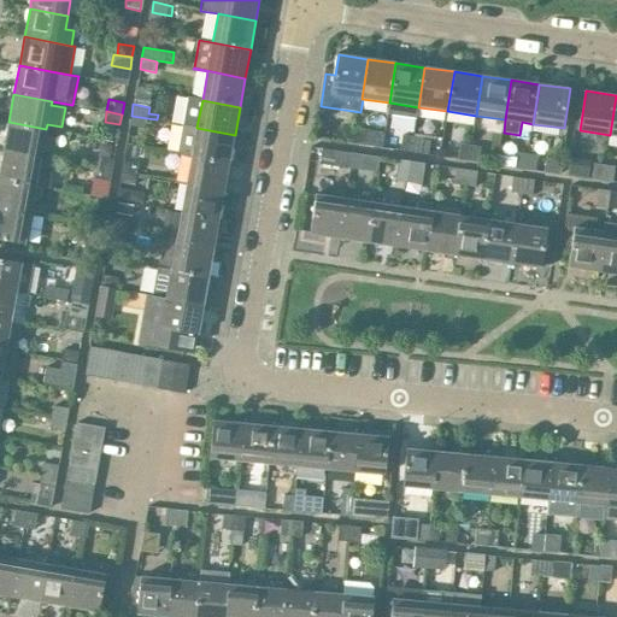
[(147,118),(131,116),(129,127),(145,129),(147,118)]
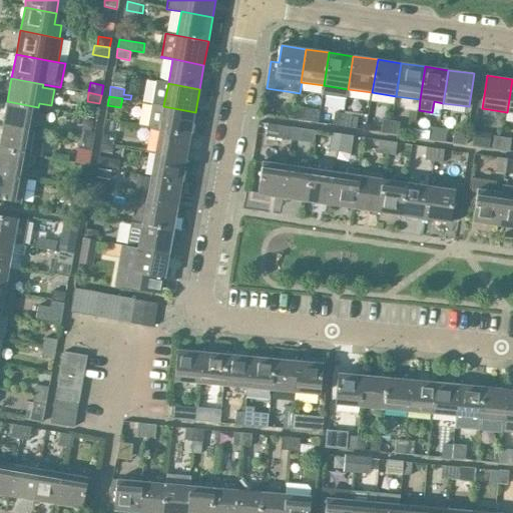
[(7,101),(3,125),(34,131),(38,107),(7,101)]
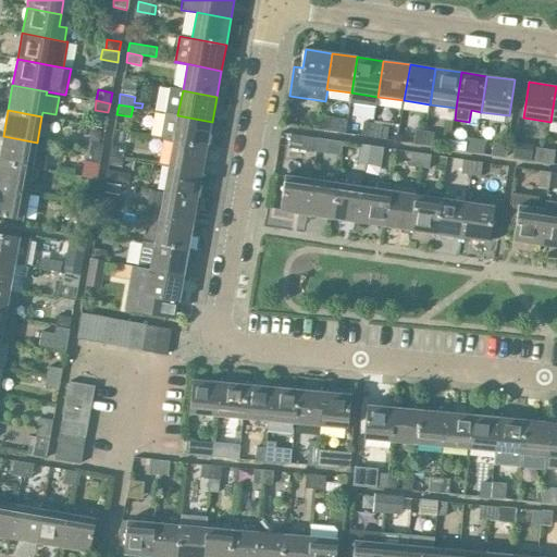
[(207,148),(212,122),(177,115),(177,114),(163,112),(159,139),(173,141),(207,148)]
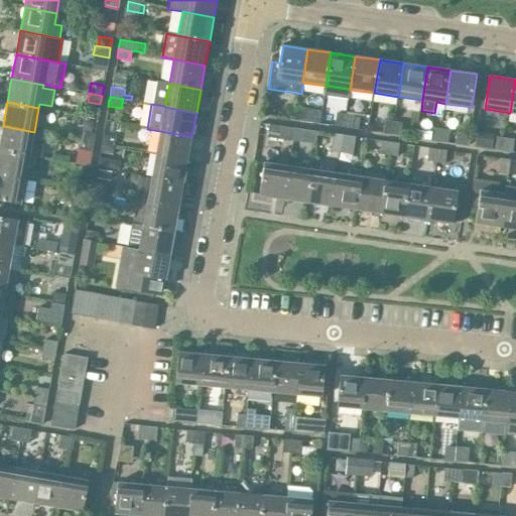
[(296,121),(298,107),(288,106),(286,119),(296,121)]
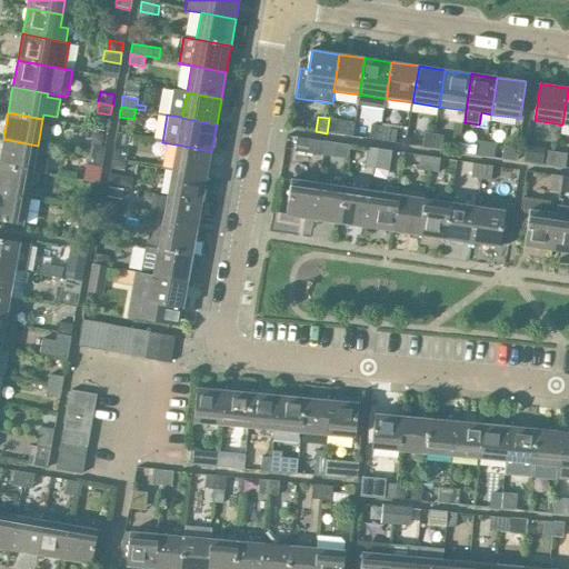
[(338,119),(329,118),(327,133),(336,135),(338,119)]
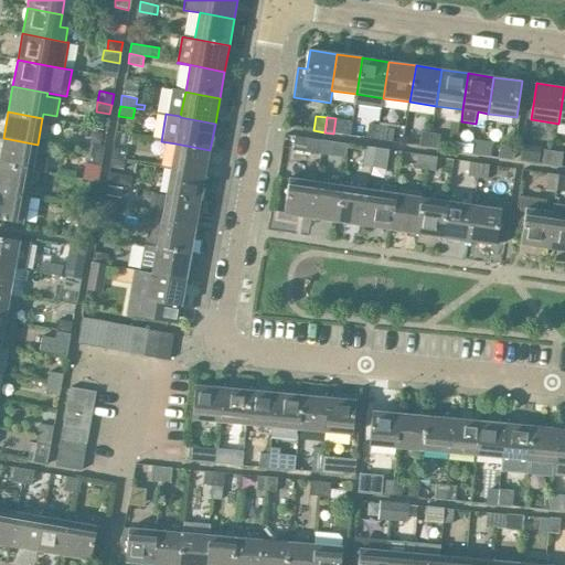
[(376,140),(379,125),(368,124),(365,138),(376,140)]
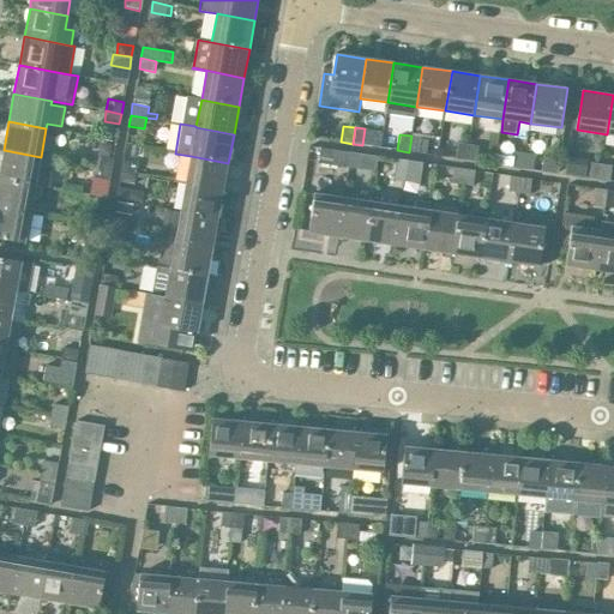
[(421,137),(411,136),(409,152),(419,154),(421,137)]
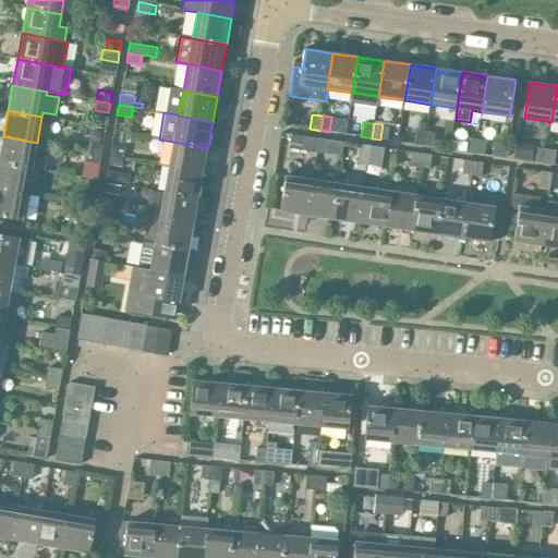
[(424,146),(427,132),(414,130),(413,144),(424,146)]
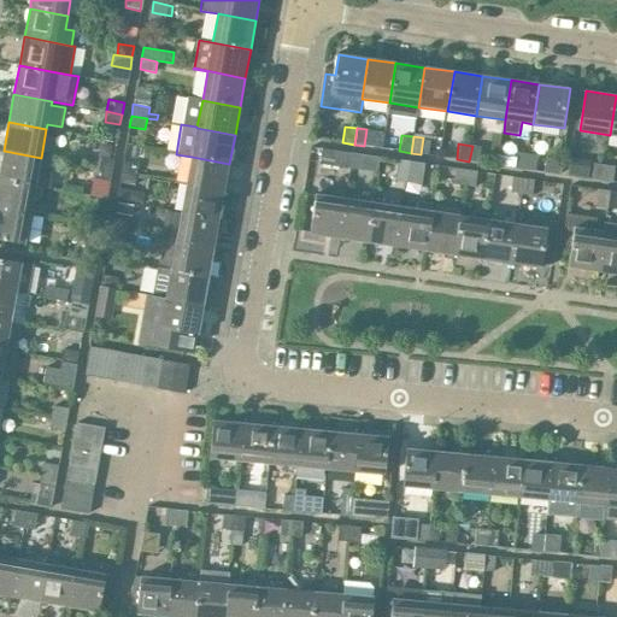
[(481,146),(472,146),(469,162),(479,163),(481,146)]
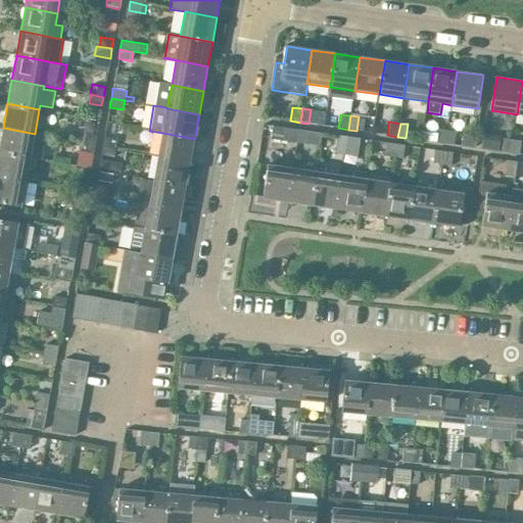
[(297,143),(299,130),(273,126),(271,139),(297,143)]
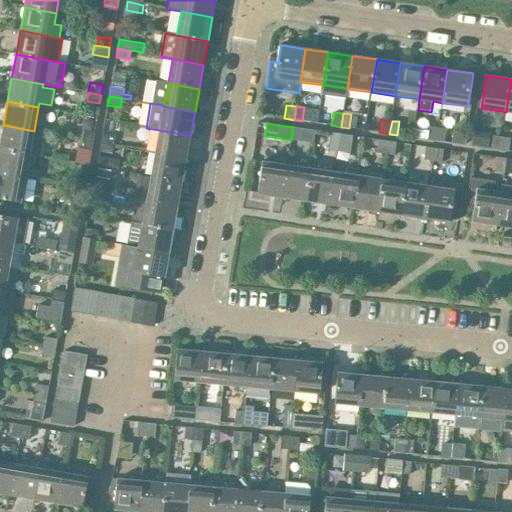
[(3,125),(0,138),(0,148),(37,156),(39,145),(31,143),(34,131),(3,125)]
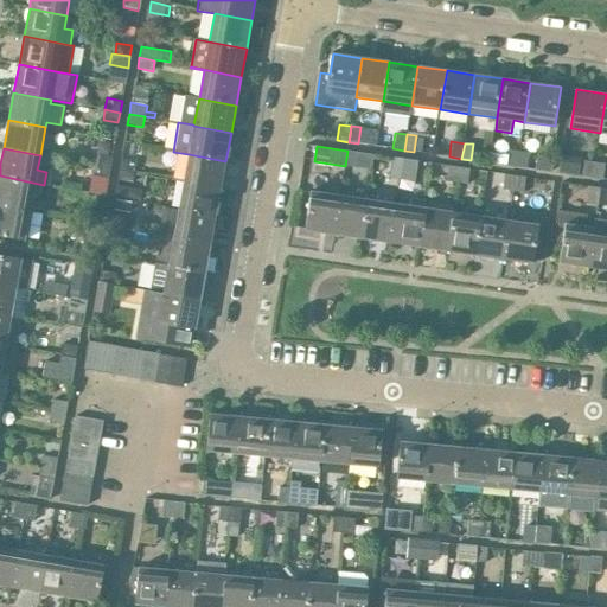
[(517,167),(519,151),(508,149),(505,165),(517,167)]
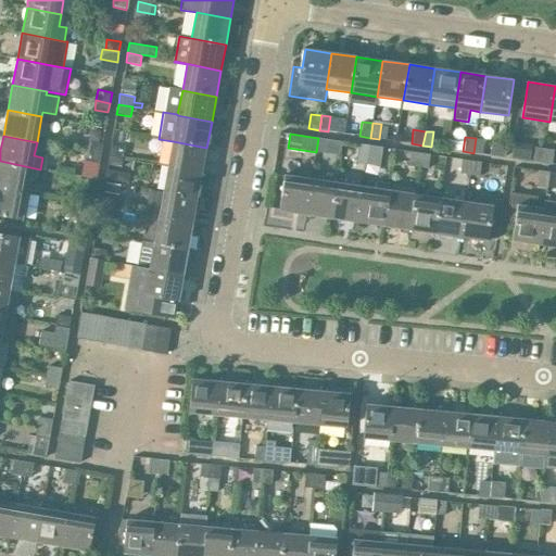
[(327,139),(318,138),(316,152),(325,153),(327,139)]
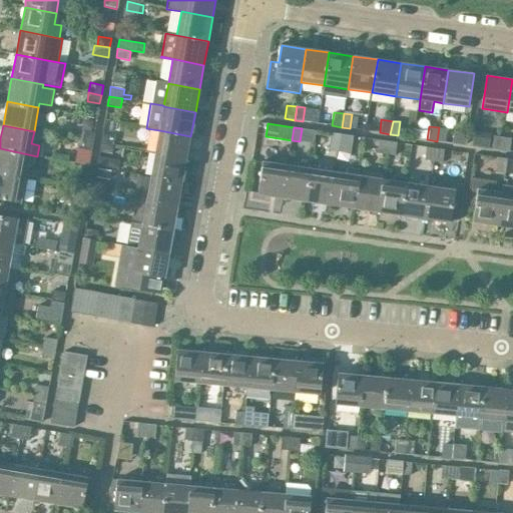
[(447,128),(439,127),(437,141),(445,142),(447,128)]
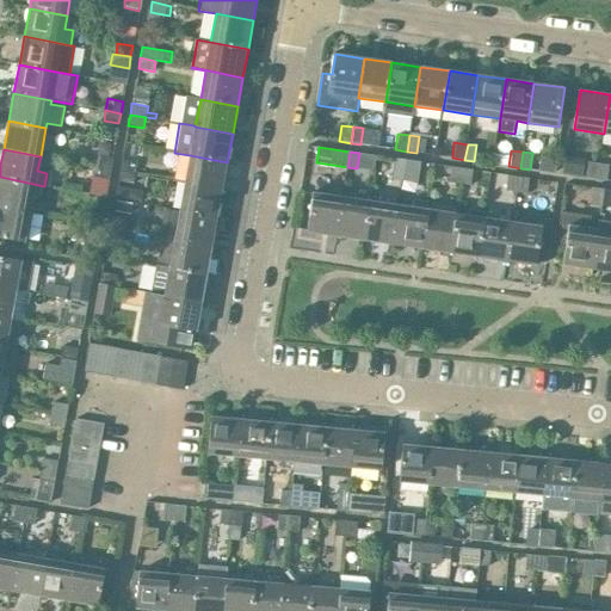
[(97,155),(94,166),(110,170),(112,158),(97,155)]
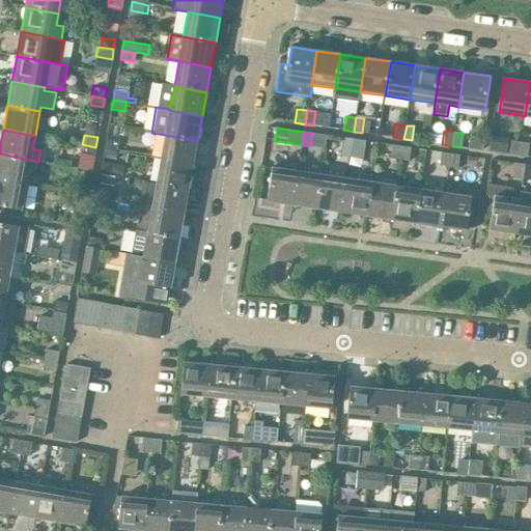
[(165,135),(161,159),(193,165),(197,141),(165,135)]
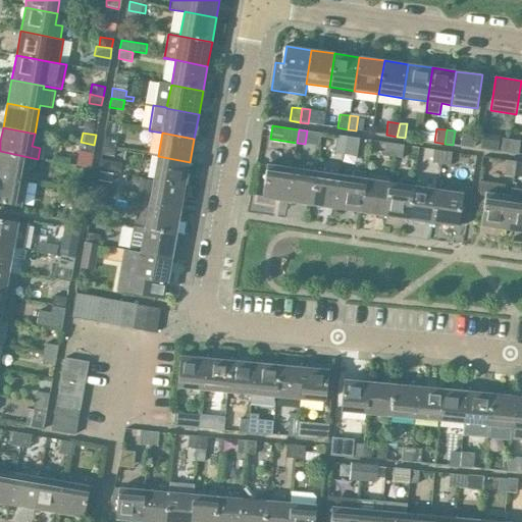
[(344,154),(346,137),(336,135),(333,153),(344,154)]
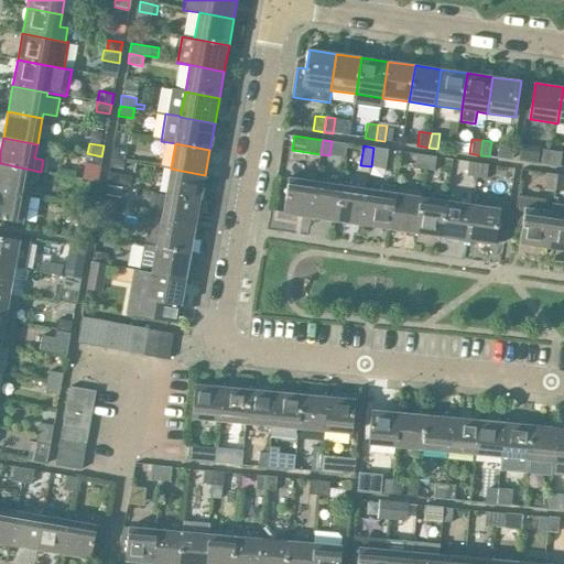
[(112,148),(110,158),(125,160),(127,150),(112,148)]
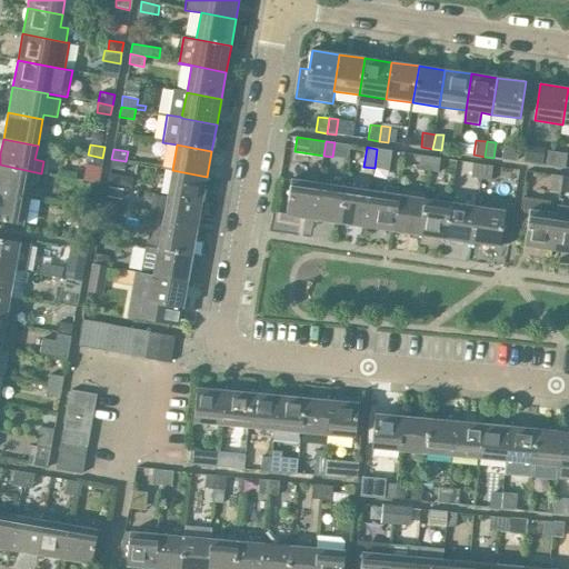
[(377,149),(375,168),(388,170),(391,151),(377,149)]
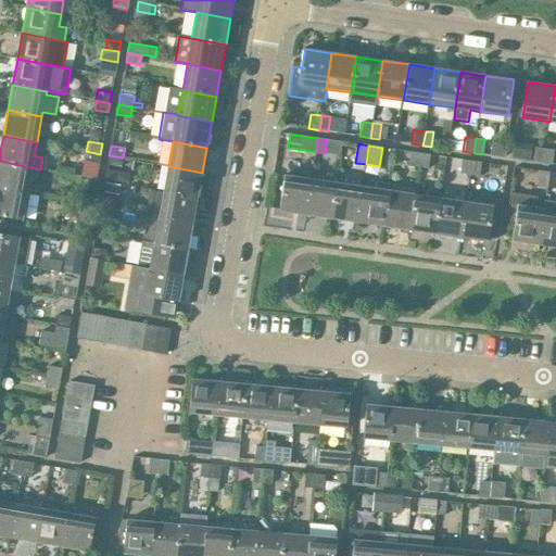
[(543,163),(545,148),(533,147),(531,161),(543,163)]
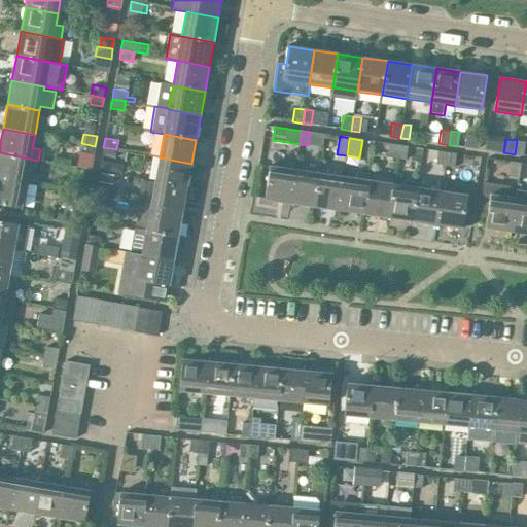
[(525,141),(517,140),(515,154),(523,155),(525,141)]
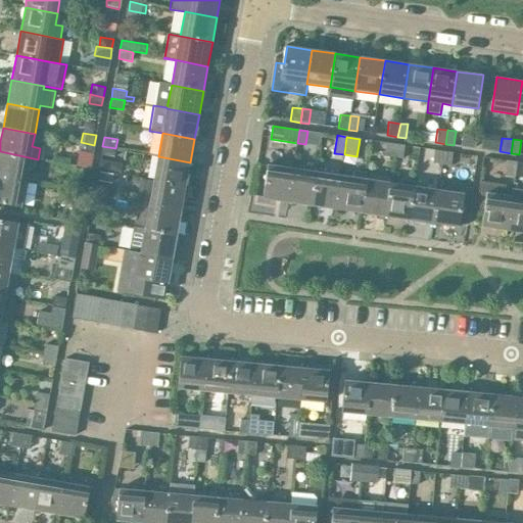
[(93,153),(94,145),(81,142),(79,151),(93,153)]
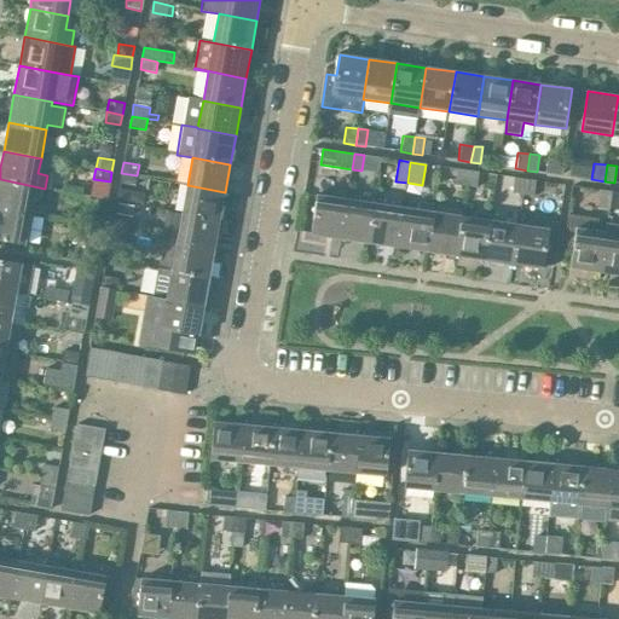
[(467,186),(469,171),(457,168),(455,185),(467,186)]
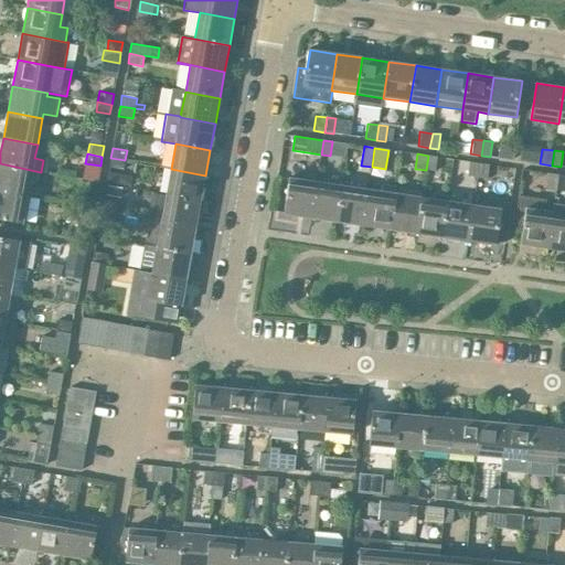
[(437,157),(428,156),(426,170),(435,171),(437,157)]
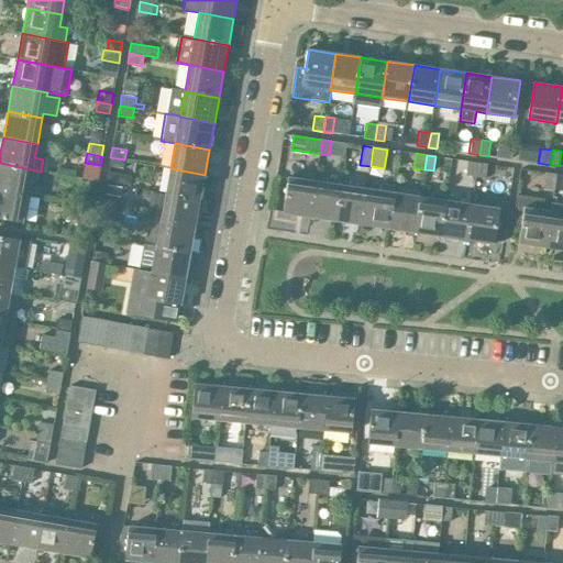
[(124,159),(110,157),(109,167),(122,169),(124,159)]
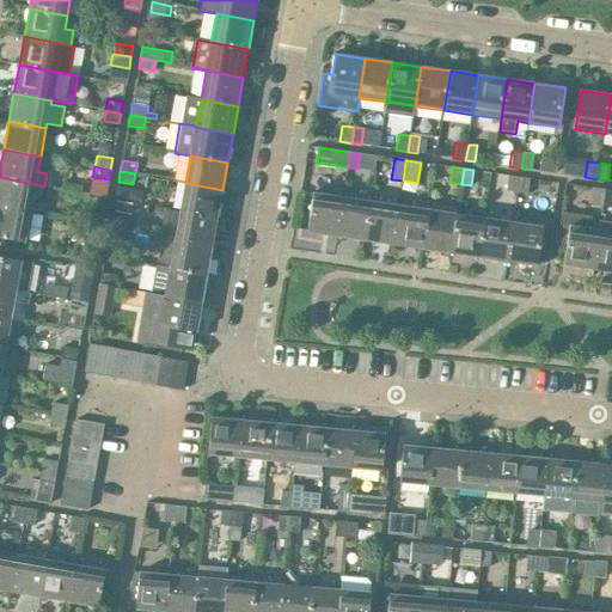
[(518,193),(520,177),(508,175),(506,191),(518,193)]
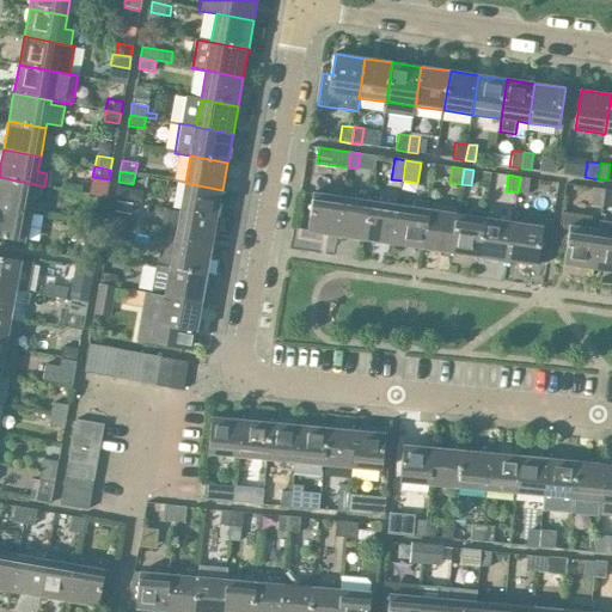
[(0,177),(0,207),(30,213),(32,200),(41,201),(44,187),(0,177)]
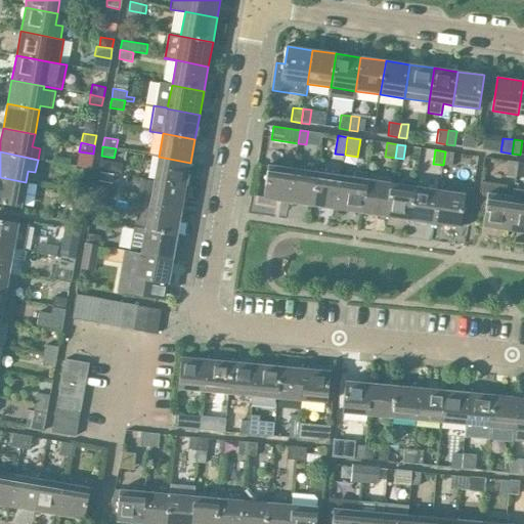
[(453,153),(445,151),(443,165),(451,166),(453,153)]
